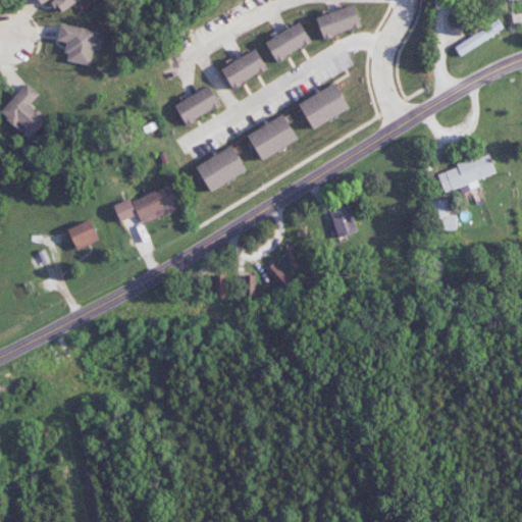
[(52,0),(60,12),(81,0),(38,0),(41,5),(48,0),(52,0)]
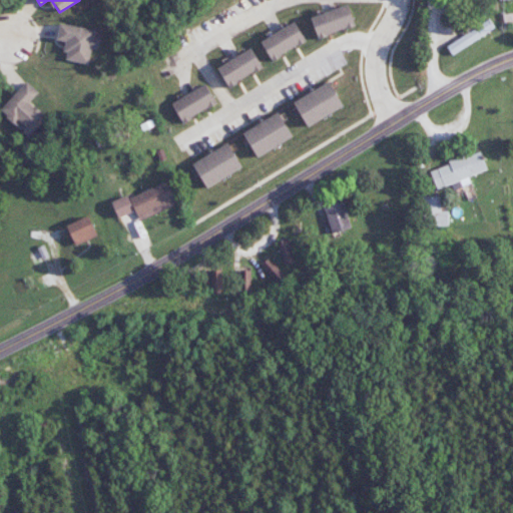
[(355,25),(348,4),(311,18),(318,39),(355,25)]
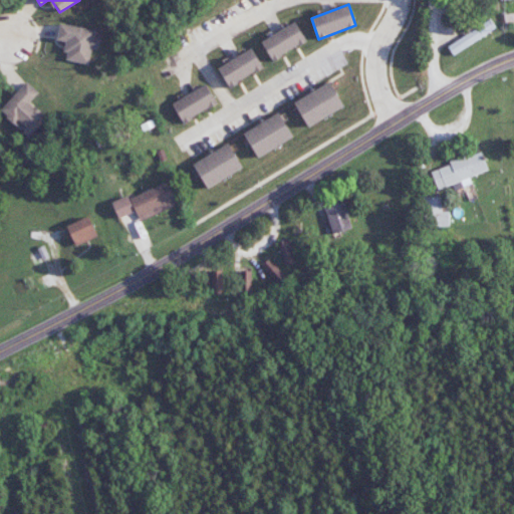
[(513,22),(513,12),(504,15),(506,24),(513,22)]
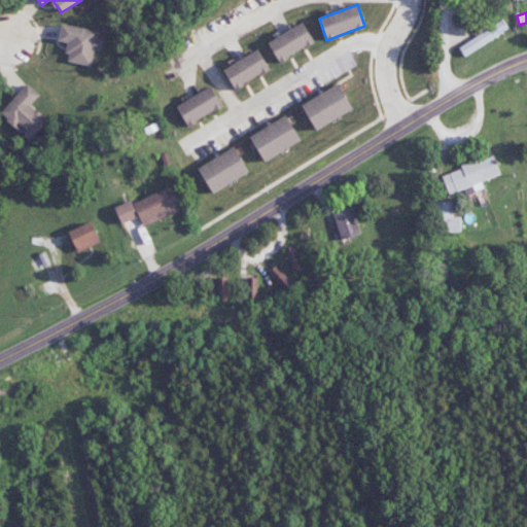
[(507,29),(501,19),(458,47),(464,57),(507,29)]
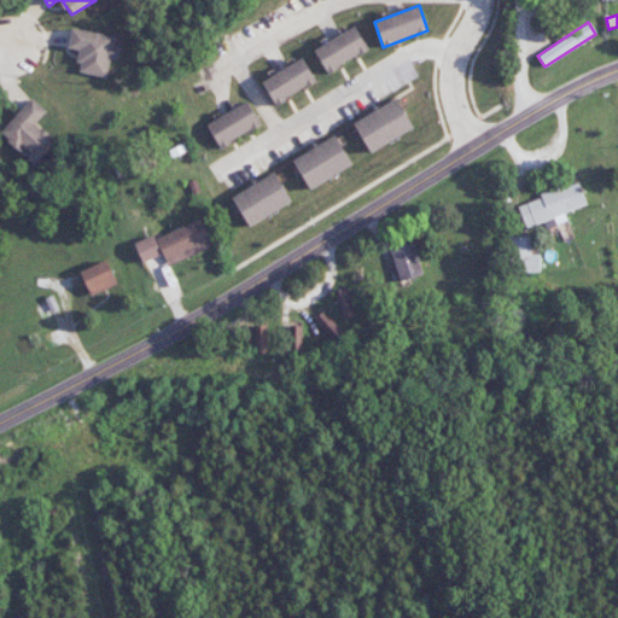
[(368,50),(355,27),(314,50),(327,74),(368,50)]
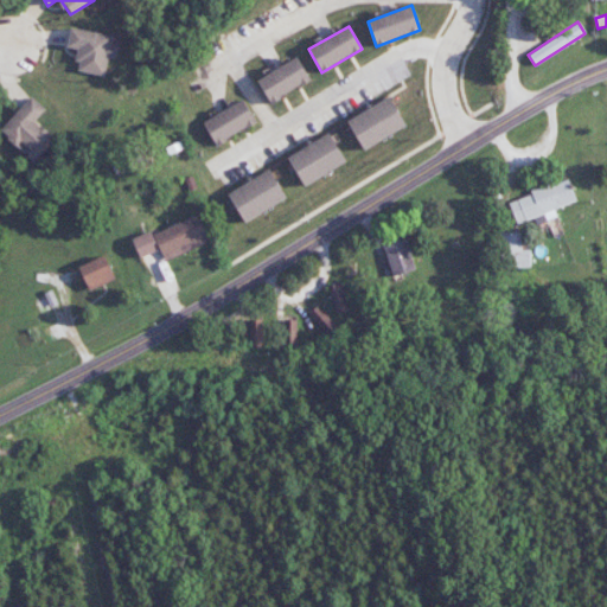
[(76,71),(104,76),(108,58),(114,58),(116,46),(112,45),(113,36),(70,29),(68,49),(80,50),(76,71)]
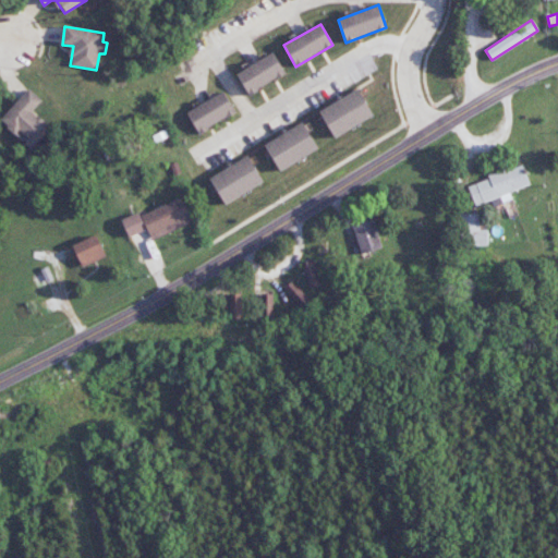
[(250,96),(286,74),(274,52),(237,74),(250,96)]
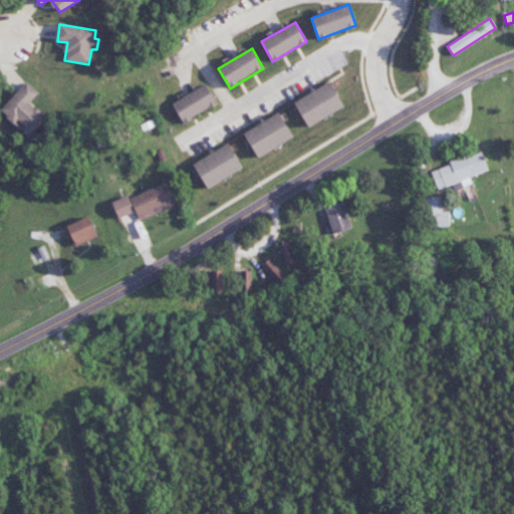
[(39,93),(27,81),(1,109),(23,130),(21,132),(29,139),(47,118),(30,102),(39,93)]
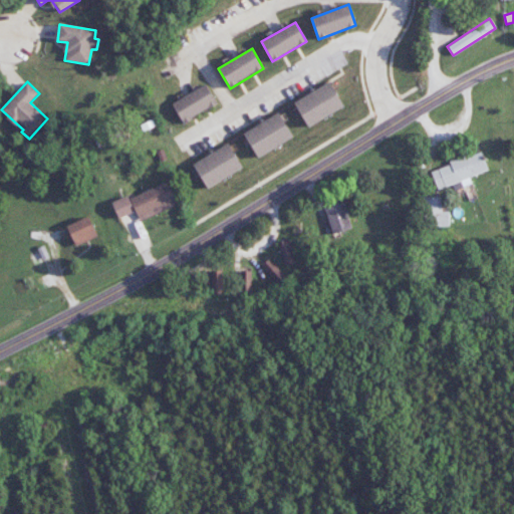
[(344,106),(330,82),(294,102),(308,127),(344,106)]
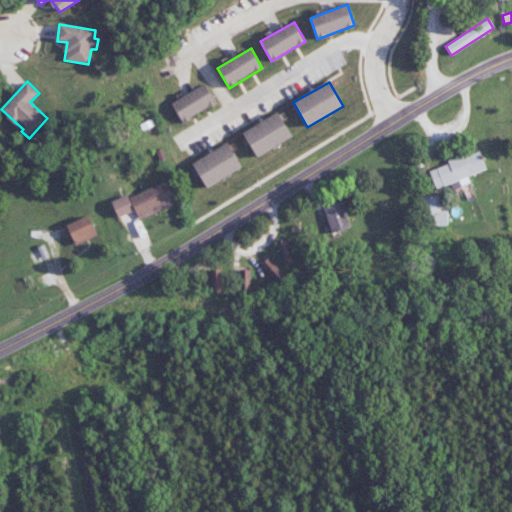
[(182,123),(216,104),(206,84),(171,103),(182,123)]
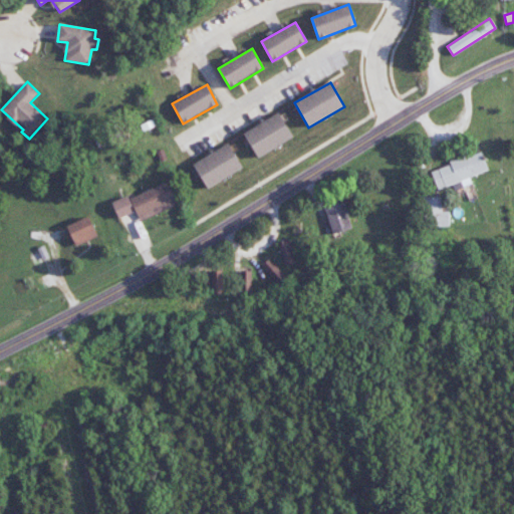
[(243,133),(258,159),(293,138),(279,112),(243,133)]
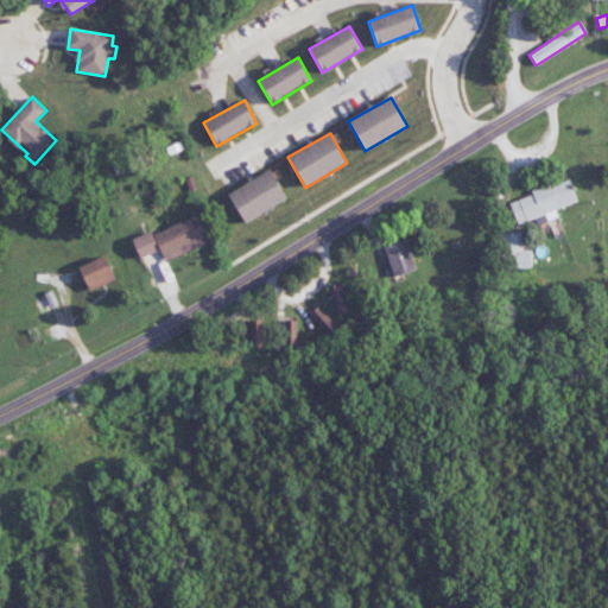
[(246,223),(287,200),(271,169),(228,194),(246,223)]
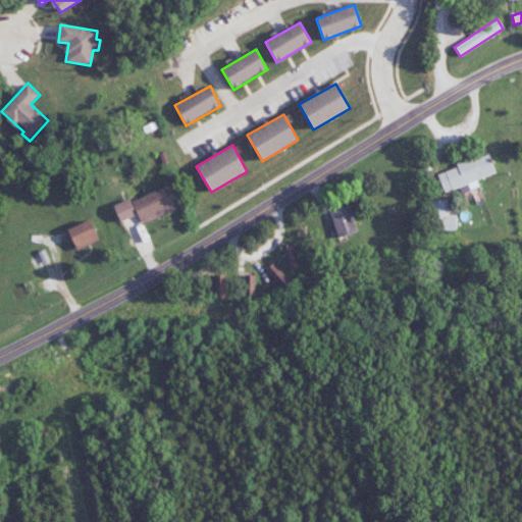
[(496,173),(488,154),(437,172),(446,196),(478,184),(477,180),(496,173)]
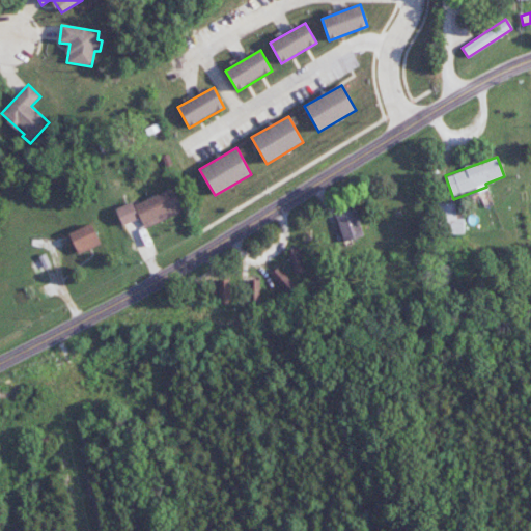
[(183,212),(173,189),(134,205),(133,202),(115,210),(122,226),(141,218),(144,228),(183,212)]
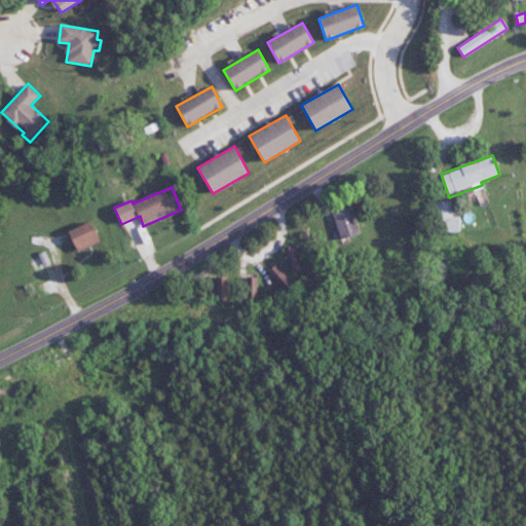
[(439,201),(440,232),(459,232),(459,217),(452,217),(451,200),(439,201)]
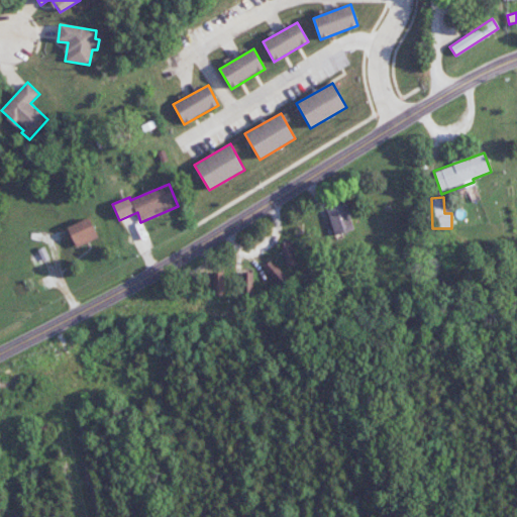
[(327,207),(333,235),(352,230),(346,203),(327,207)]
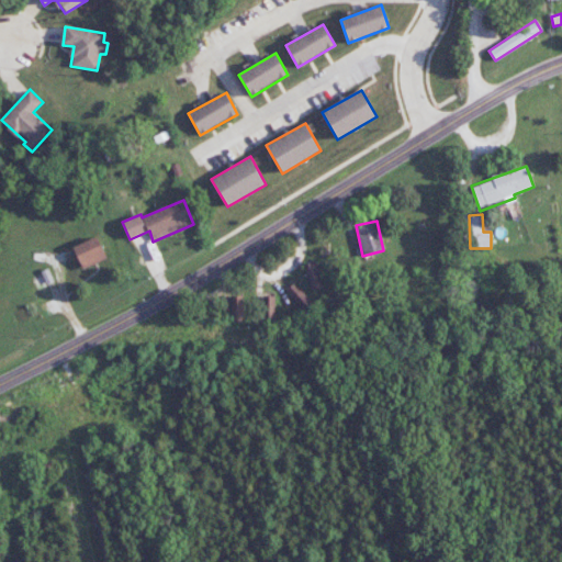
[(82,269),(107,259),(97,237),(74,247),(82,269)]
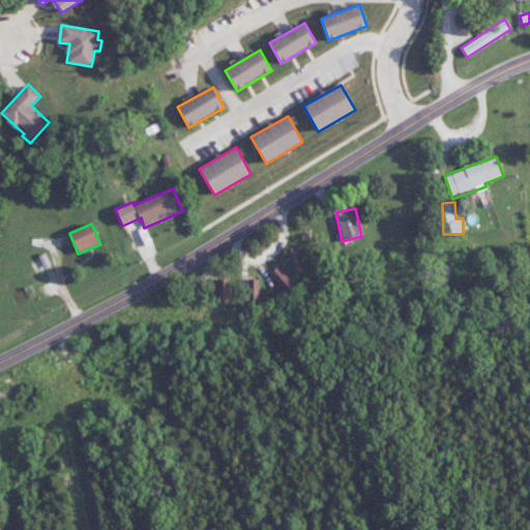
[(286,252),(294,273),(304,270),(296,247),(286,252)]
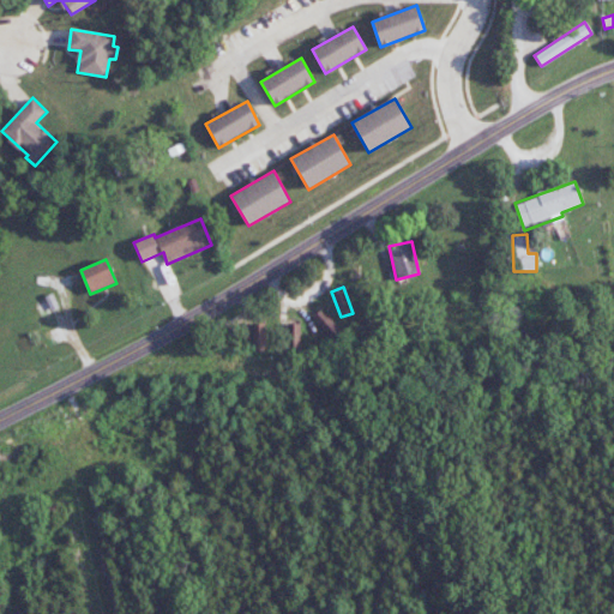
[(312,315),(329,336),(338,329),(321,308),(312,315)]
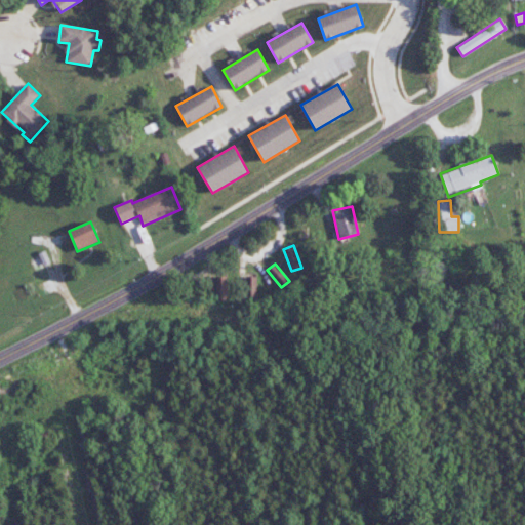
[(261,299),(260,275),(245,276),(246,300),(261,299)]
